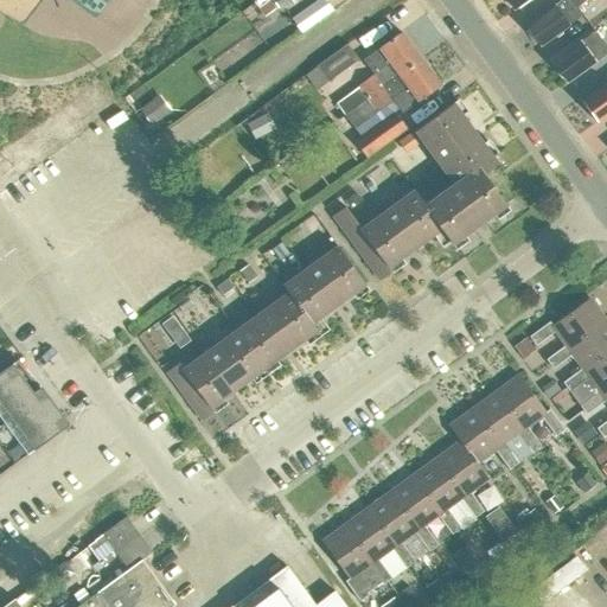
[(268,0),(259,8),(264,17),(274,8),(268,0)]
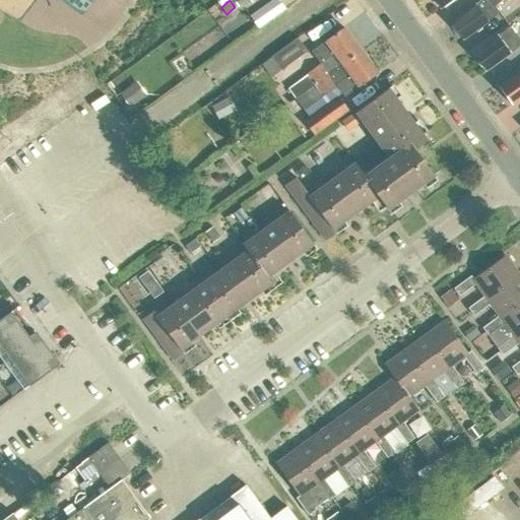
[(433,0),(440,8),(451,0),(433,0)]
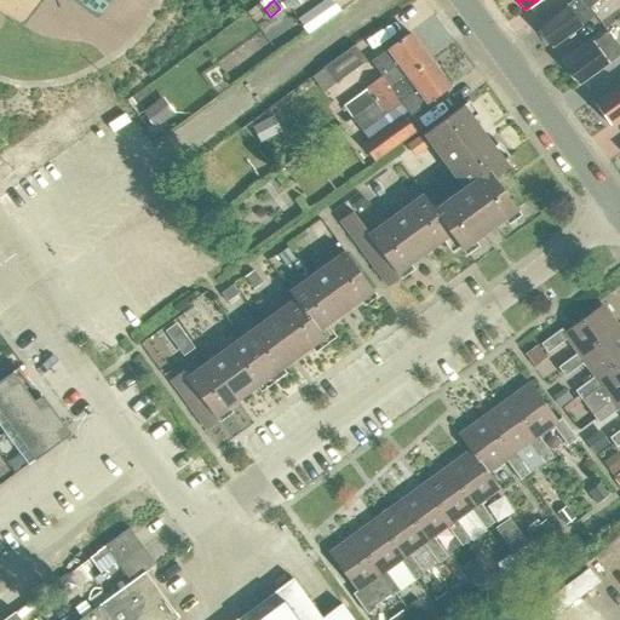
[(574,0),(538,28),(552,49),(595,16),(590,9),(600,0),(574,0)]
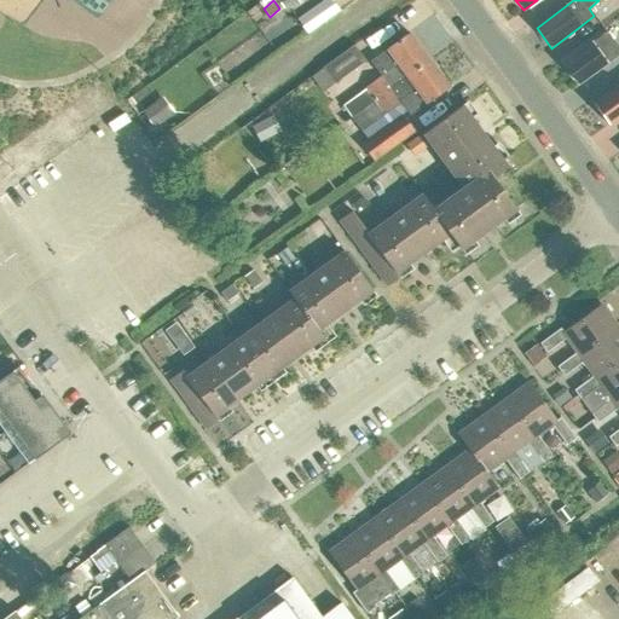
[(319,3),(296,18),(307,33),(330,17),(319,3)]
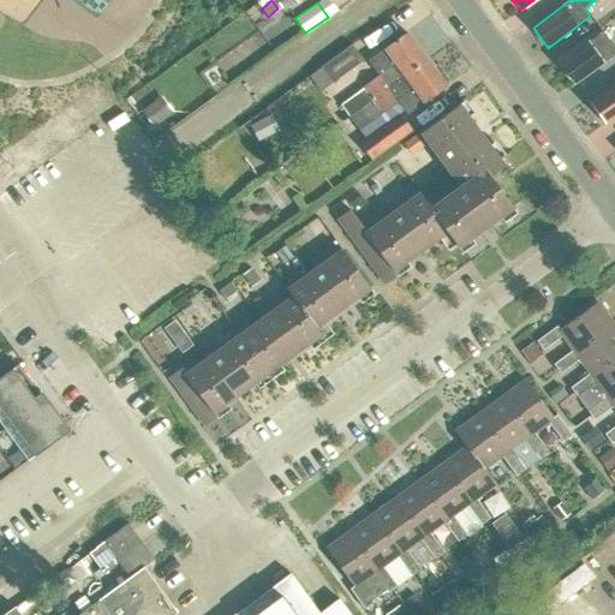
[(363,88),(340,105),(348,117),(371,99),(427,59),(406,31),(384,47),(384,48),(369,60),(378,73),(362,87),(363,88)]
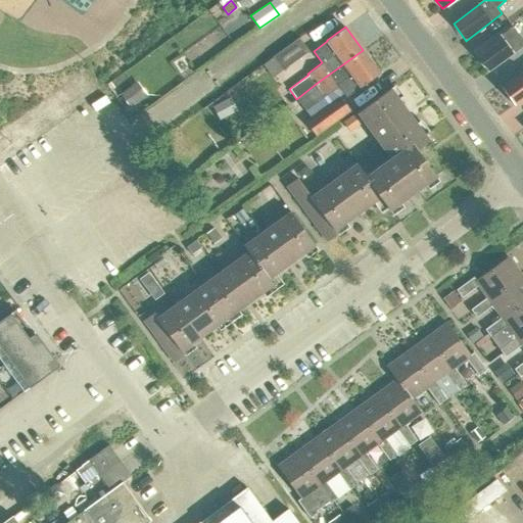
[(489,72),(522,46),(522,42),(512,28),(476,54),(489,72)]
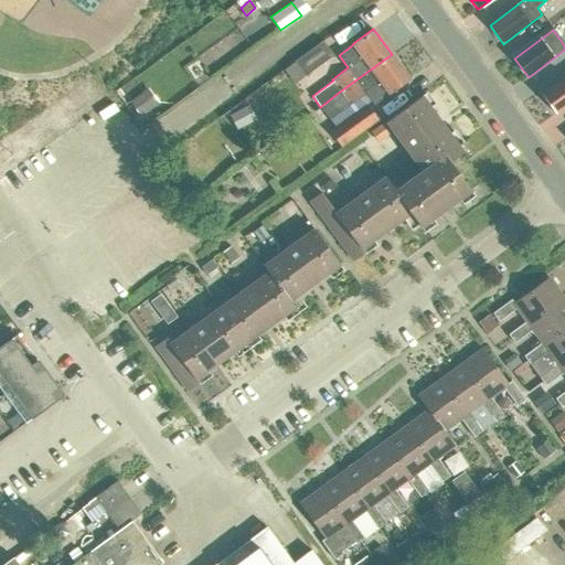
[(332,54),(322,41),(295,61),(305,75),(332,54)]
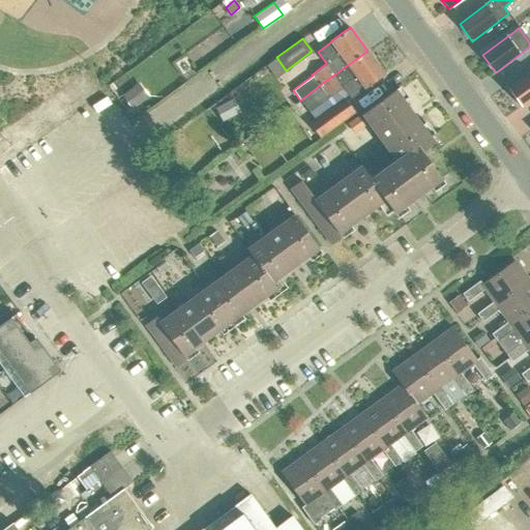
[(367,51),(320,85),(327,96),(343,85),(352,97),(365,87),(366,88),(385,75),(367,51)]
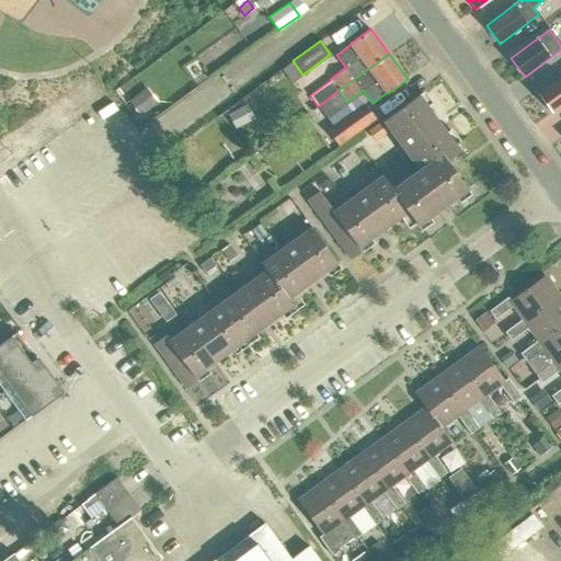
[(560,73),(560,75),(560,79),(539,95),(552,114),(560,106),(560,73)]
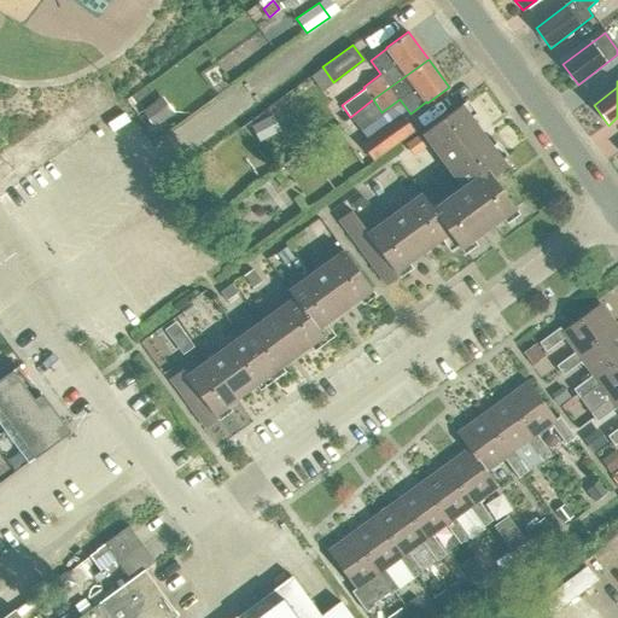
[(85,112),(83,114),(115,156),(140,138),(110,95),(99,103),(98,101),(93,106),(94,106),(86,114),(85,112)]
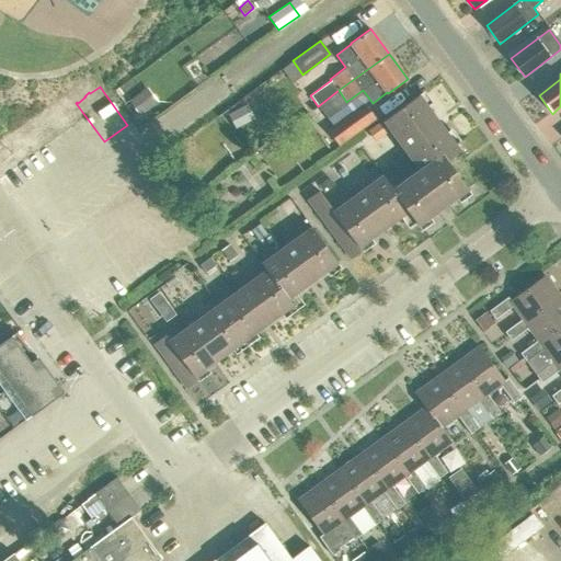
[(141,92),(129,101),(139,115),(151,106),(141,92)]
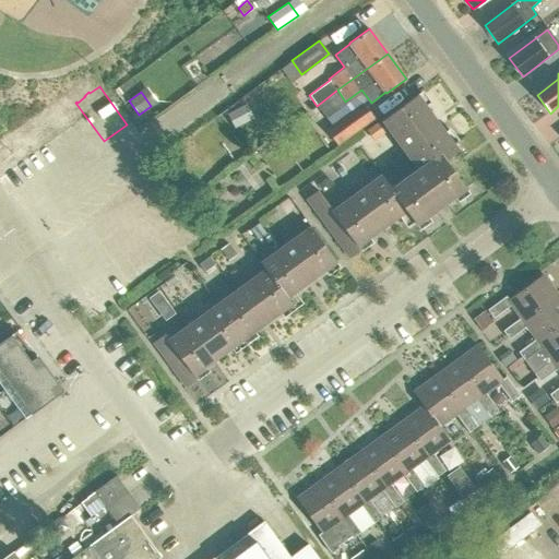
[(417,169),(439,152),(447,163),(460,153),(453,145),(454,144),(417,94),(381,120),(417,169)]
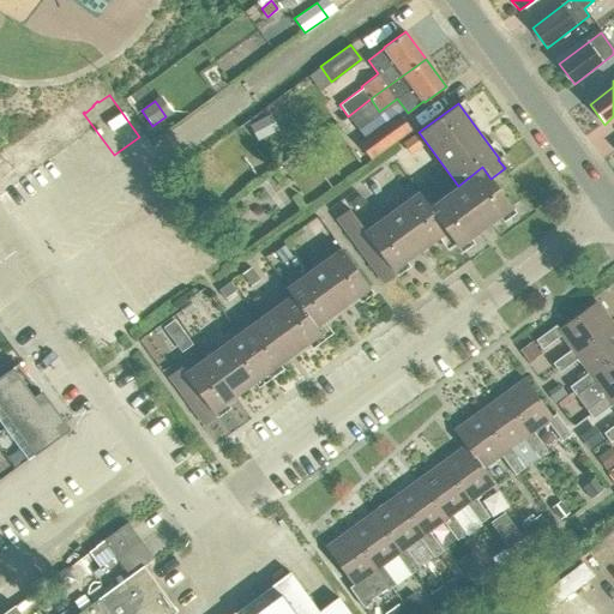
[(359,143),(372,160),(411,130),(399,113),(359,143)]
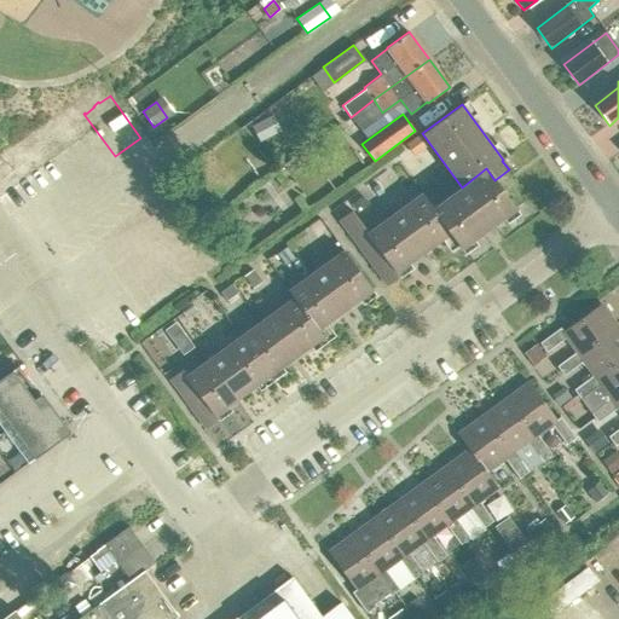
[(275,134),(266,120),(252,127),(259,143),(275,134)]
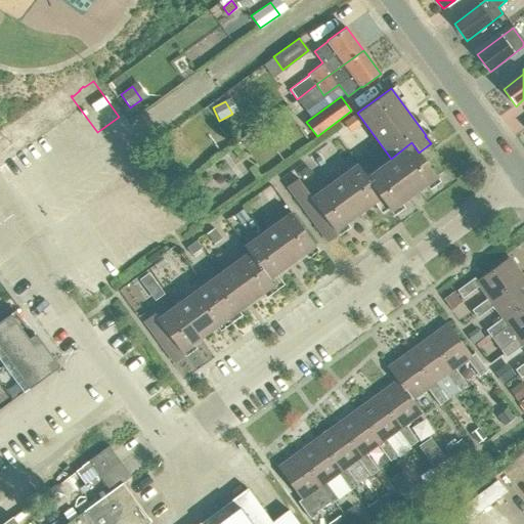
[(351,133),(360,126),(353,116),(344,123),(351,133)]
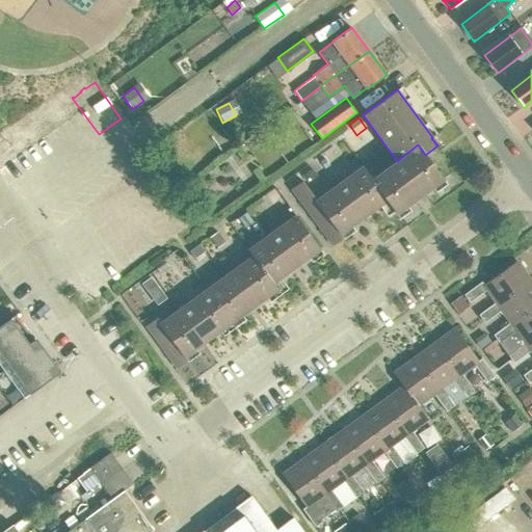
[(418,144),(397,161),(372,179),(388,200),(386,201),(395,214),(444,179),(425,155),(418,144)]
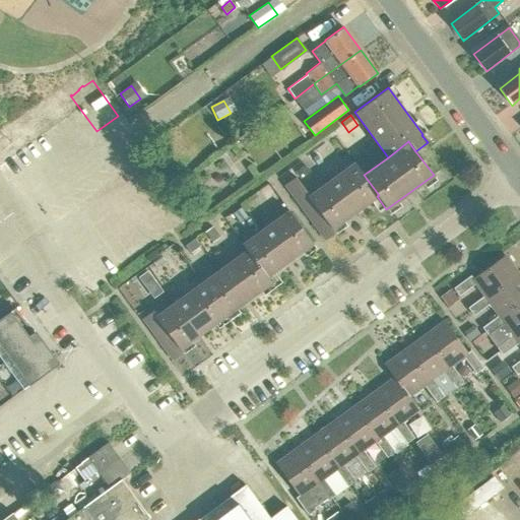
[(352,159),(360,154),(352,144),(345,149),(352,159)]
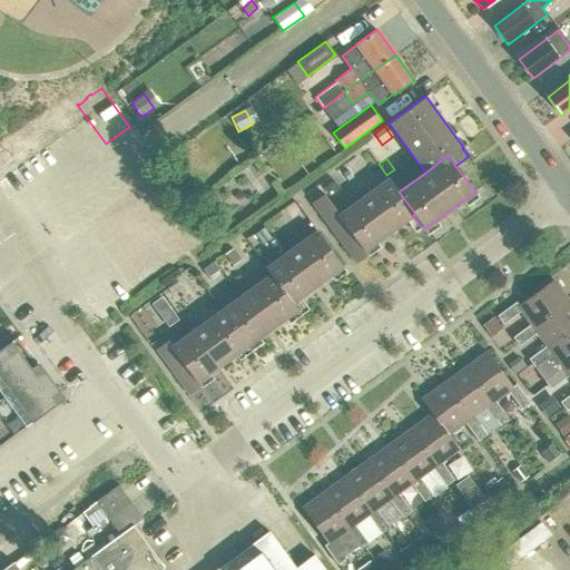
[(402,174),(413,166),(406,158),(396,166),(402,174)]
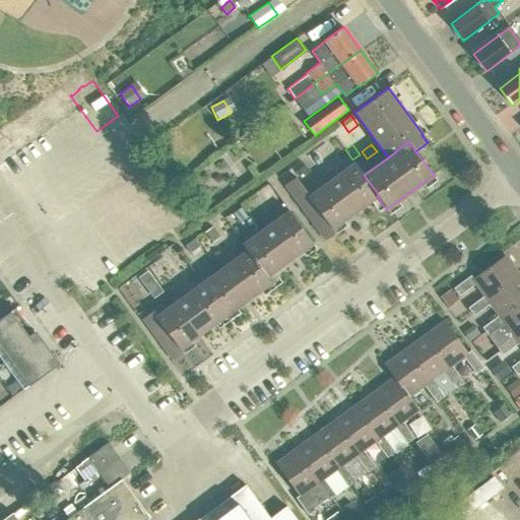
[(318,167),(325,160),(318,151),(311,156),(318,167)]
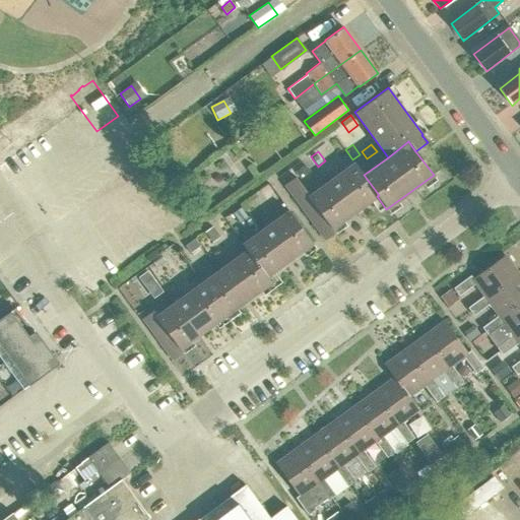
[(379,195),(354,161),(309,195),(311,197),(316,205),(320,211),(325,218),(330,225),(332,230),(377,196),(379,195)]
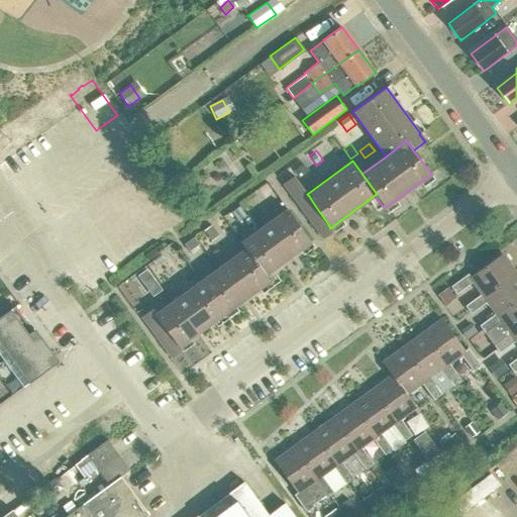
[(303,165),(294,171),(299,178),(308,171),(303,165)]
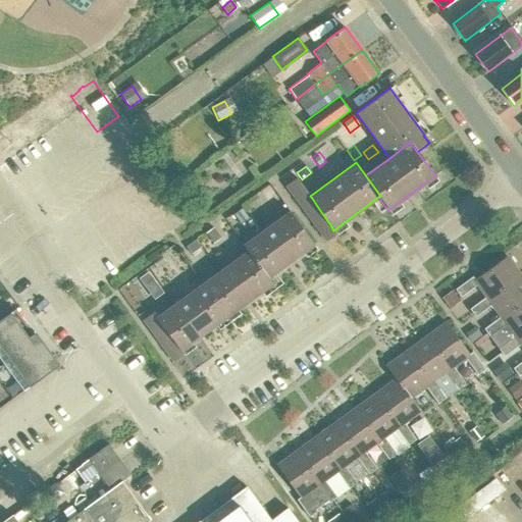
[(285,186),(291,193),(302,185),(297,177),(285,186)]
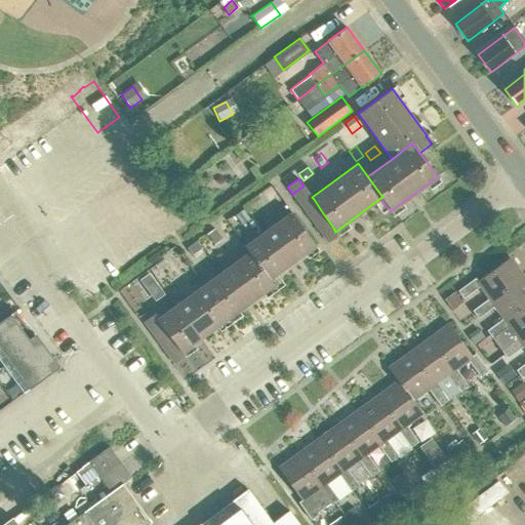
[(297,201),(309,193),(304,186),(292,194),(297,201)]
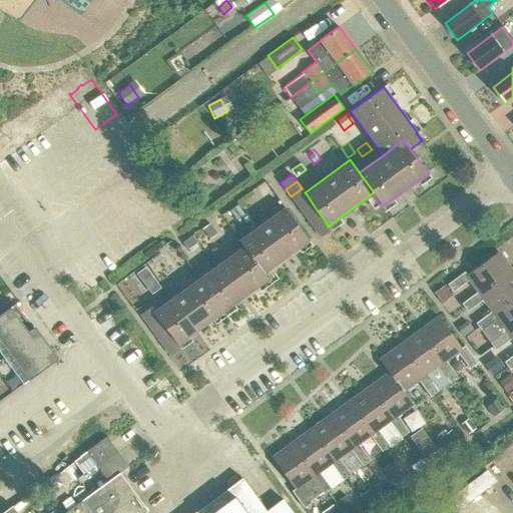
[(265,202),(276,194),(268,183),(257,191),(265,202)]
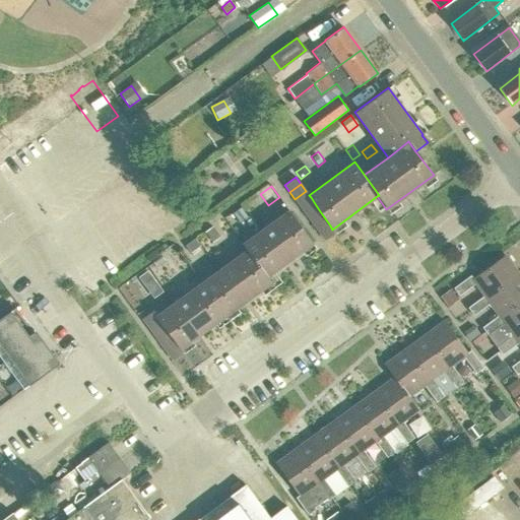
[(311,197),(306,191),(295,199),(300,205),(311,197)]
